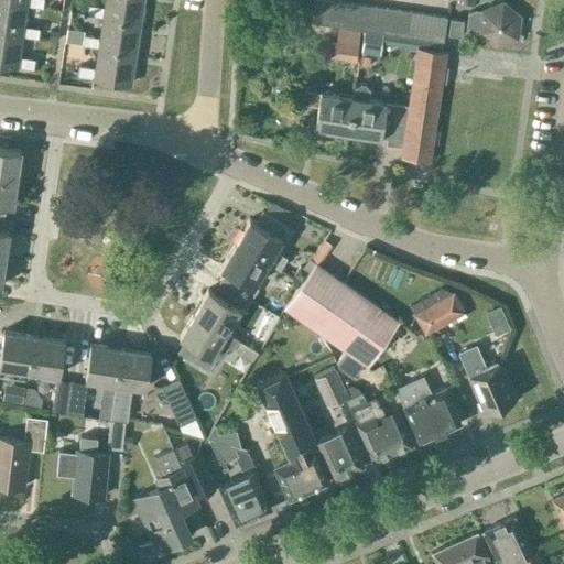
[(0,0),(0,32),(22,35),(38,38),(39,28),(23,25),(26,4),(0,0)]
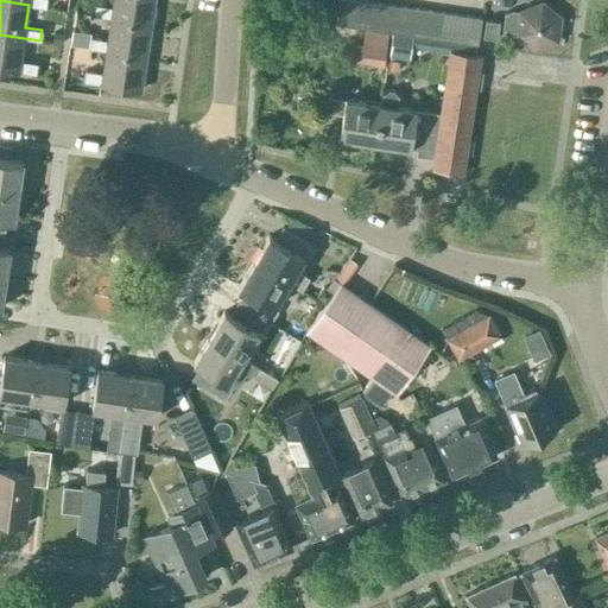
[(111,18),(151,24),(153,0),(112,0),(112,6),(95,4),(94,14),(111,18)]
